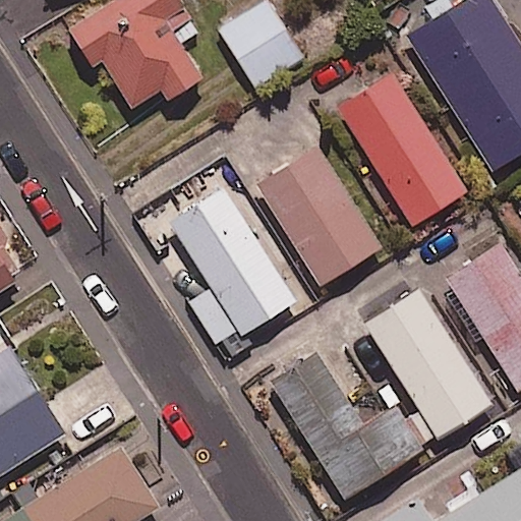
[(101,62),(130,107),(155,91),(164,105),(203,79),(179,44),(197,32),(176,0),(114,0),(67,32),(92,68),(101,62)]
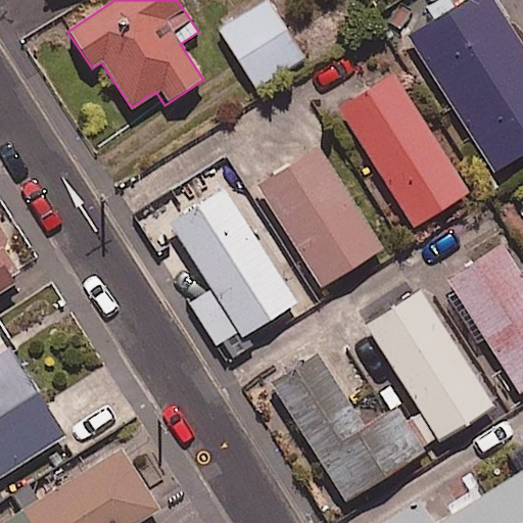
[(522,155),(522,46),(493,0),(470,0),(409,39),(493,174),(522,155)]
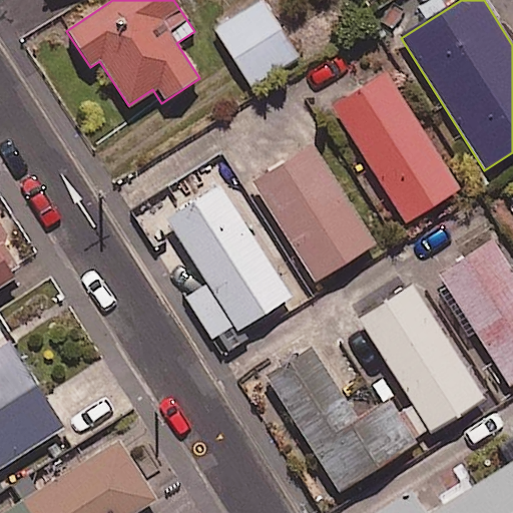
[(296,57),(263,1),(215,29),(248,85),(296,57)]
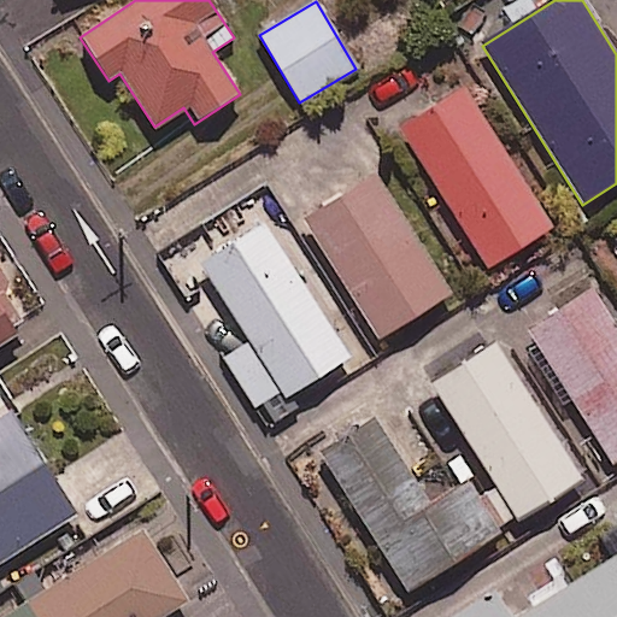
[(552,231),(466,89),(400,130),(486,272),(552,231)]
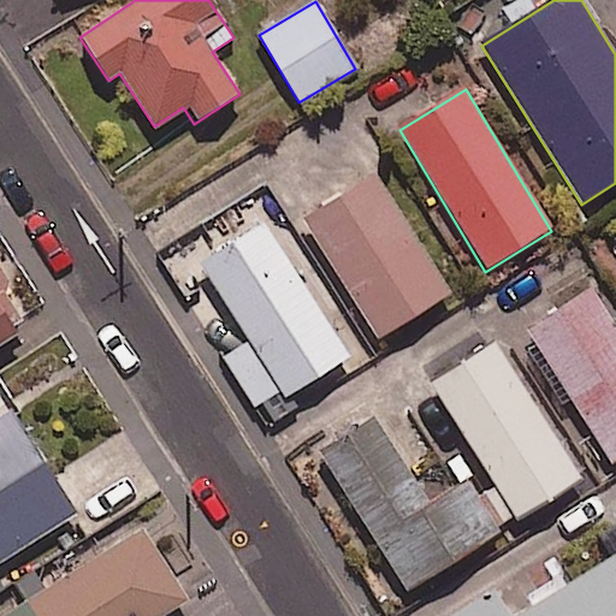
[(450,296),(375,175),(303,219),(379,341),(450,296)]
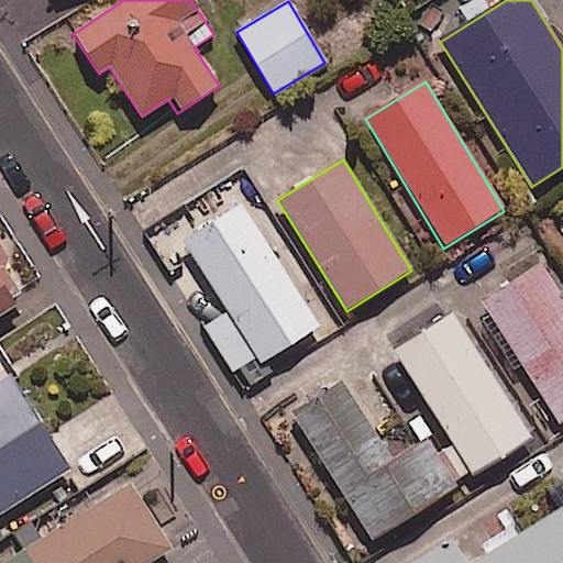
[(244,211),(235,198),(179,234),(227,308),(202,323),(239,379),(319,327),(244,211)]
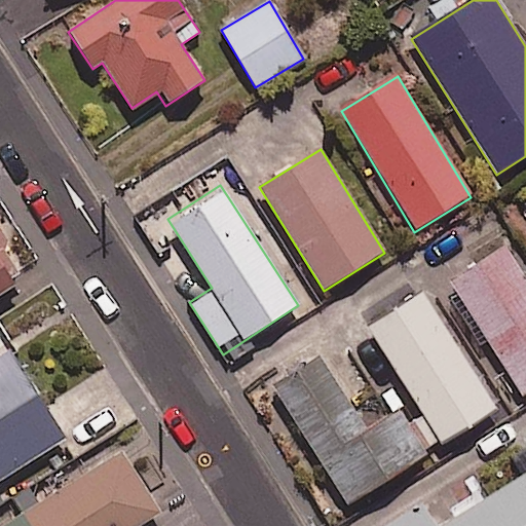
[(525,395),(525,280),(506,250),(451,285),(523,398),(525,395)]
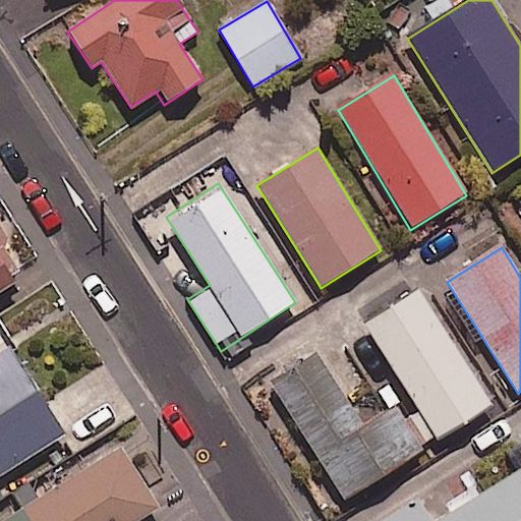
[(490,407),(420,293),(366,327),(438,441),(490,407)]
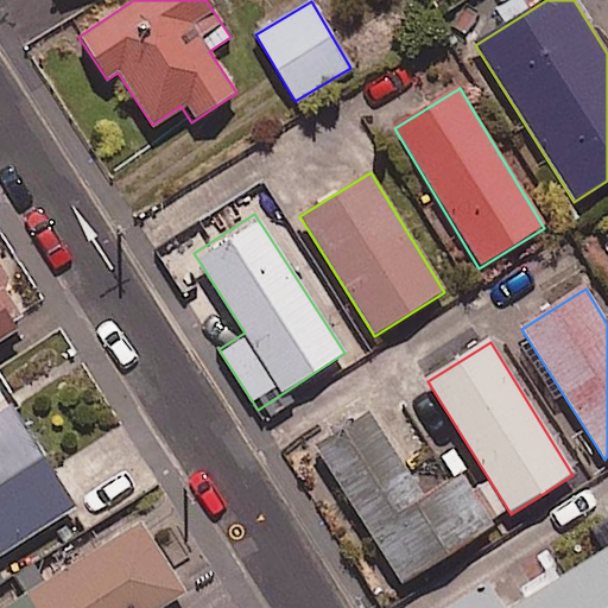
[(0,556),(76,508),(11,407),(0,415),(0,556)]
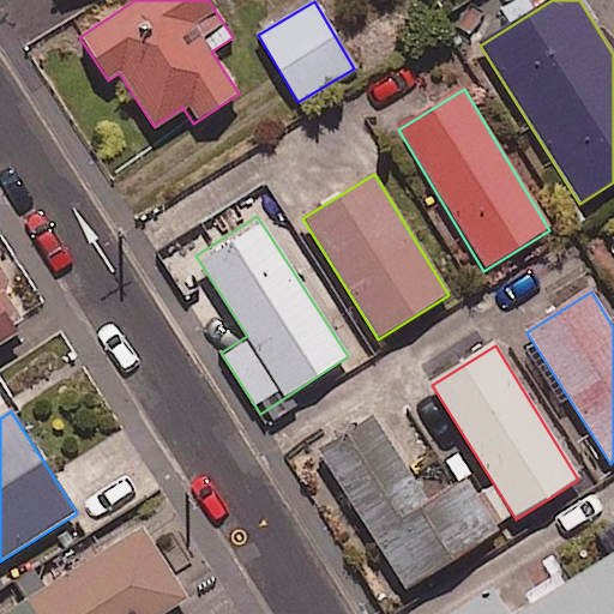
[(429,505),(374,420),(318,456),(407,593),(500,531),(468,481),(429,505)]
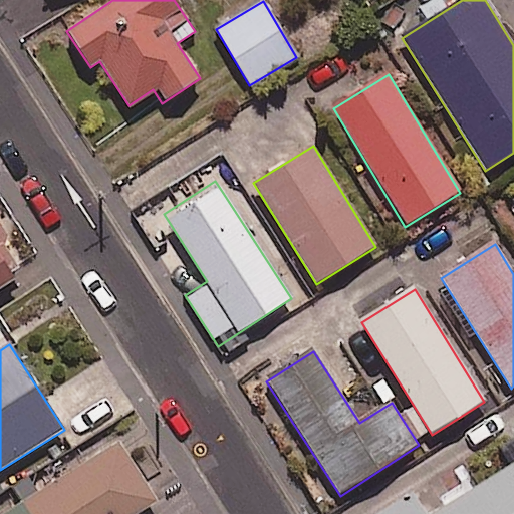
[(513,513),(513,433),(513,434),(513,463),(433,513),(425,513),(413,494),(380,513),(513,513)]
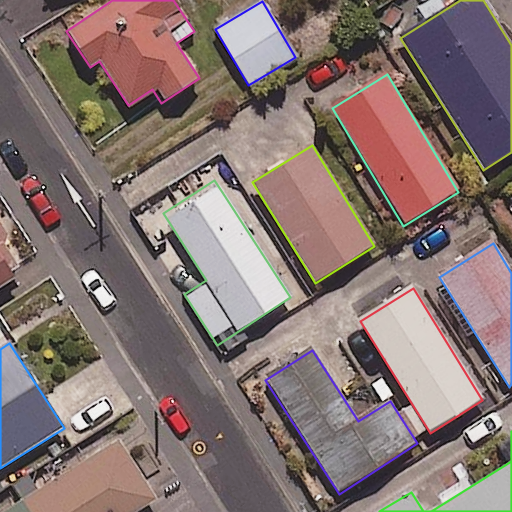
[(136,511),(156,500),(118,441),(4,511),(136,511)]
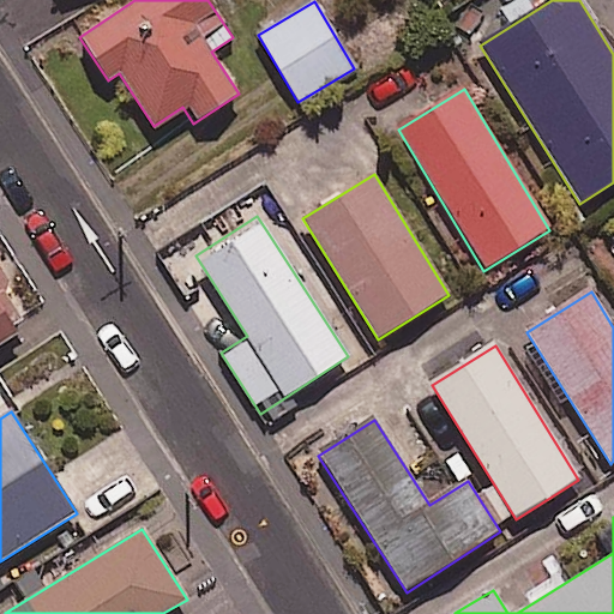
All buildings are outlined.
